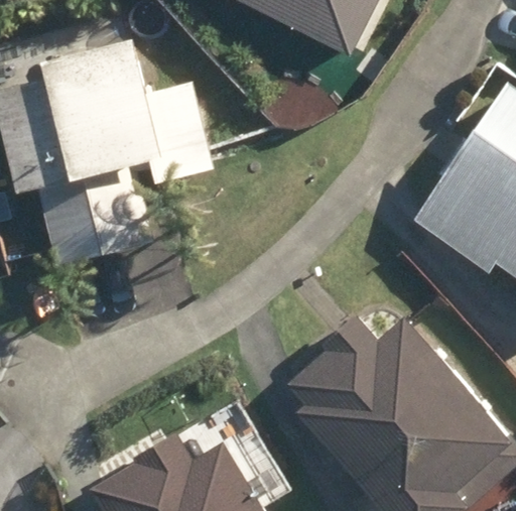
[(239,0),(347,55),(353,41),(365,48),(389,0),(239,0)]
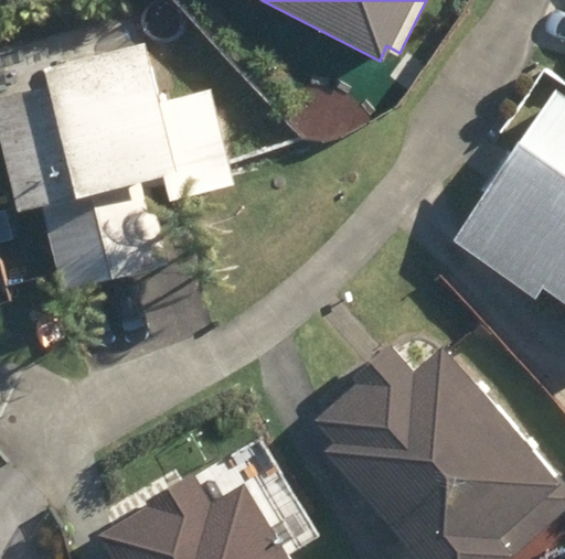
[(46,208),(65,288),(168,266),(149,182),(161,179),(166,201),(233,185),(211,88),(156,103),(144,49),(42,71),(46,86),(0,95),(0,138),(18,214),(46,208)]
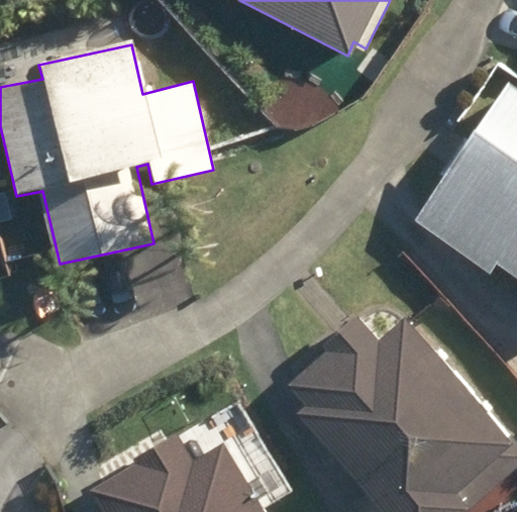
[(497,263),(516,277),(516,88),(513,85),(415,218),(489,272),(497,263)]
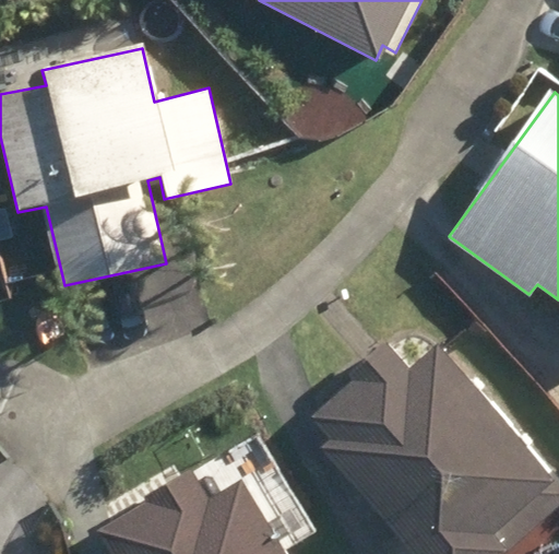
[(333,439),(322,447),(408,553),(504,553),(492,537),(556,485),(441,344),(409,370),(388,343),(351,373),(355,379),(312,413),(333,439)]
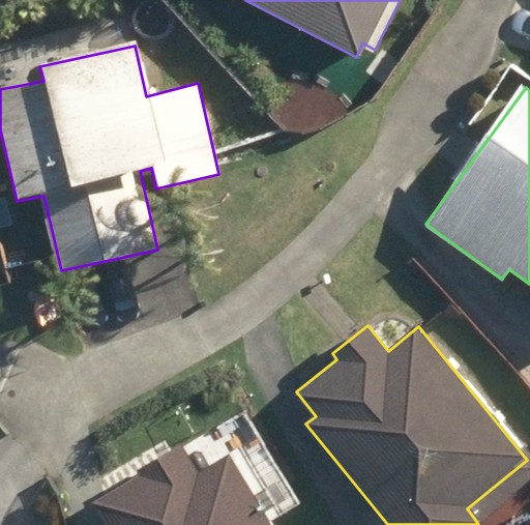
[(108,524),(264,524),(229,459),(194,478),(178,449),(139,471),(142,476),(96,501),(108,524)]
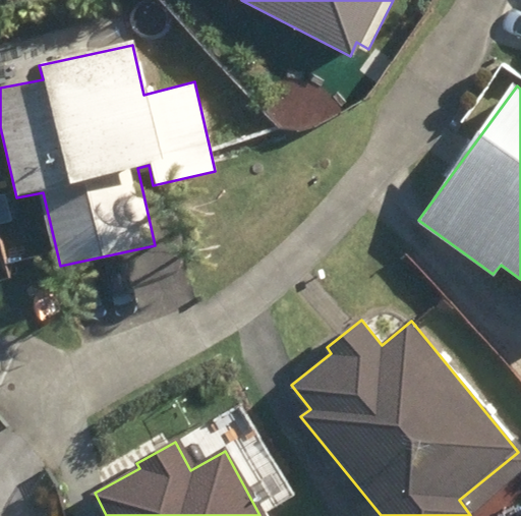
All buildings are outlined.
